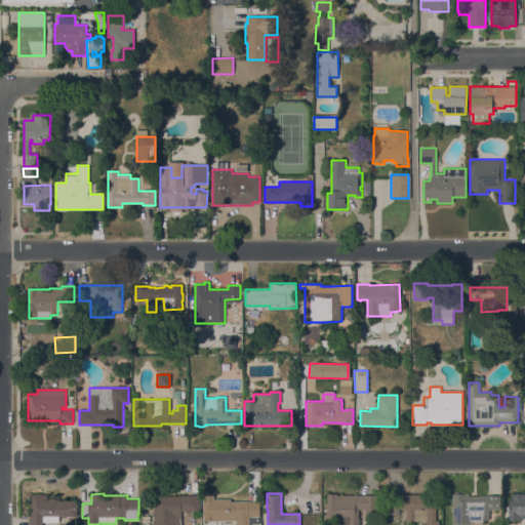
[(499,510),(489,510),(489,515),(488,515),(488,520),(483,520),(483,522),(471,522),(471,524),(452,524),(452,511),(452,502),(452,493),(469,493),(469,496),(480,496),(480,495),(499,495),(499,506),(499,510)]
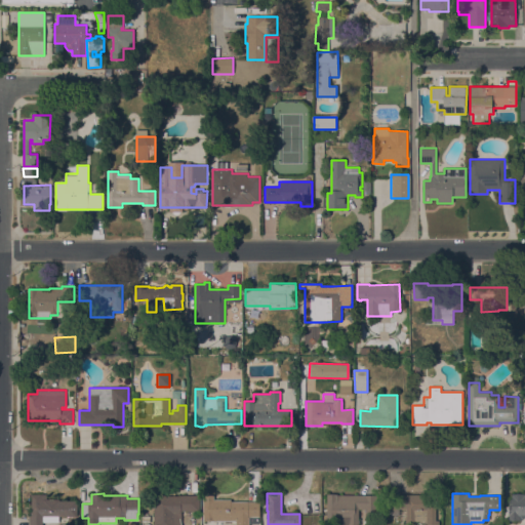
[(512,494),(524,493),(524,518),(522,518),(522,520),(509,520),(509,499),(512,499),(512,494)]
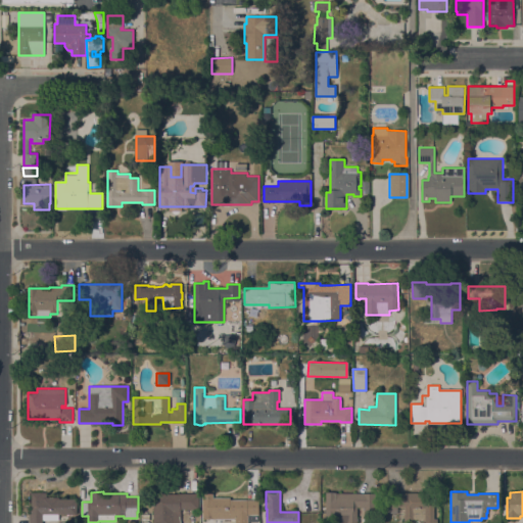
[(30,522),(30,514),(32,514),(31,492),(46,492),(46,497),(59,496),(59,498),(77,498),(78,514),(58,515),(58,520),(43,520),(43,522),(30,522)]
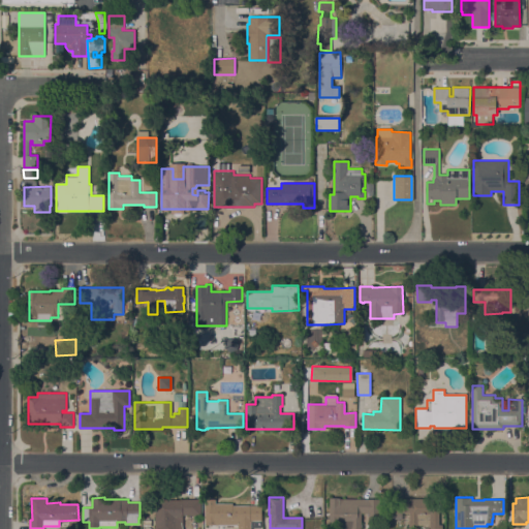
[(205,498),(216,498),(216,503),(234,503),(234,506),(261,506),(261,528),(248,528),(248,521),(231,521),(231,525),(222,525),(222,528),(211,528),(211,525),(205,525),(205,498)]
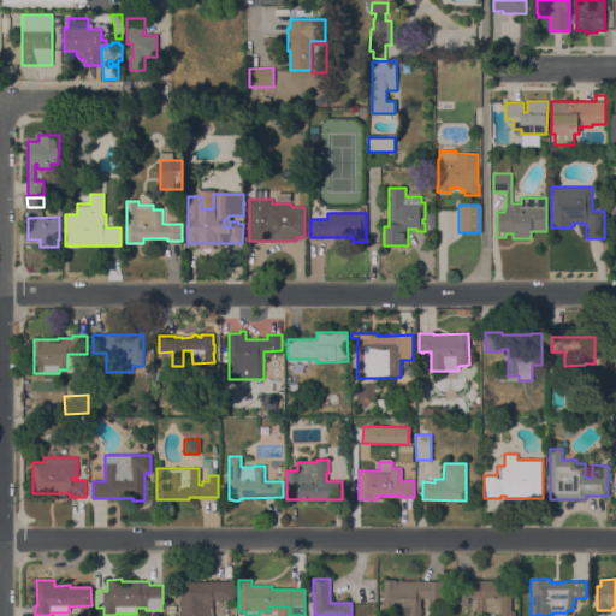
[(395,580),(395,581),(443,581),(443,597),(420,597),(420,615),(384,615),(384,580),(395,580)]
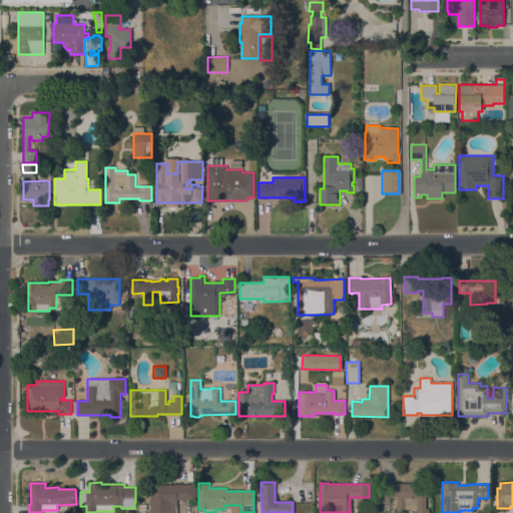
[(380,503),(380,502),(375,502),(375,496),(374,496),(374,489),(379,489),(379,483),(426,483),(426,509),(429,509),(429,512),(416,512),(416,509),(406,509),(406,510),(397,510),(396,496),(390,496),(390,503),(380,503)]
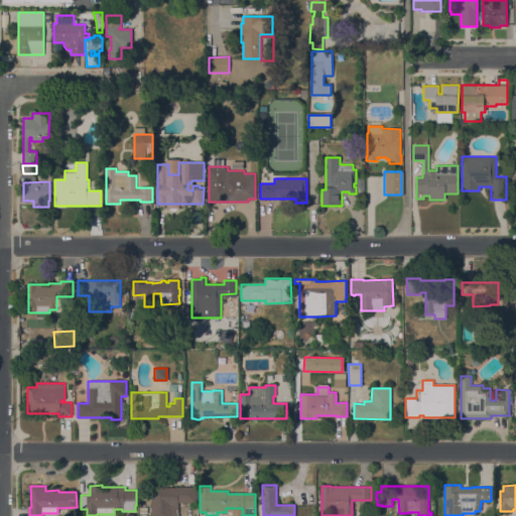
[(151,515),(151,487),(197,487),(197,502),(177,502),(177,515),(151,515)]
